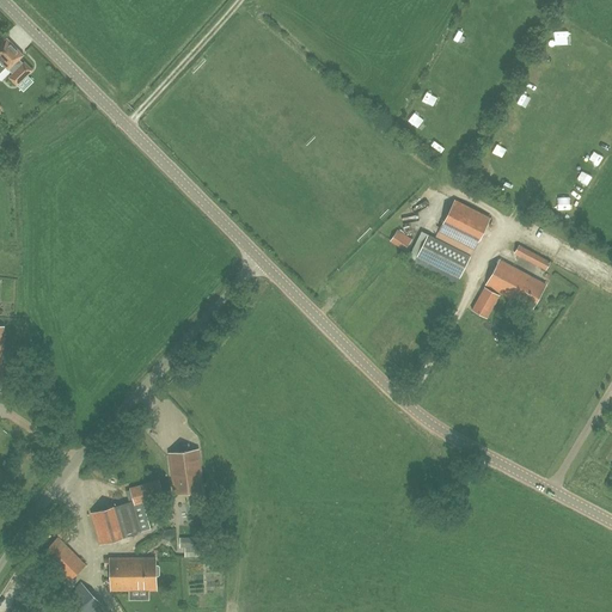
[(0,60),(8,69),(11,67),(16,72),(10,78),(17,86),(32,71),(25,62),(23,65),(19,60),(23,55),(8,41),(6,41),(1,46),(0,44),(0,60)]
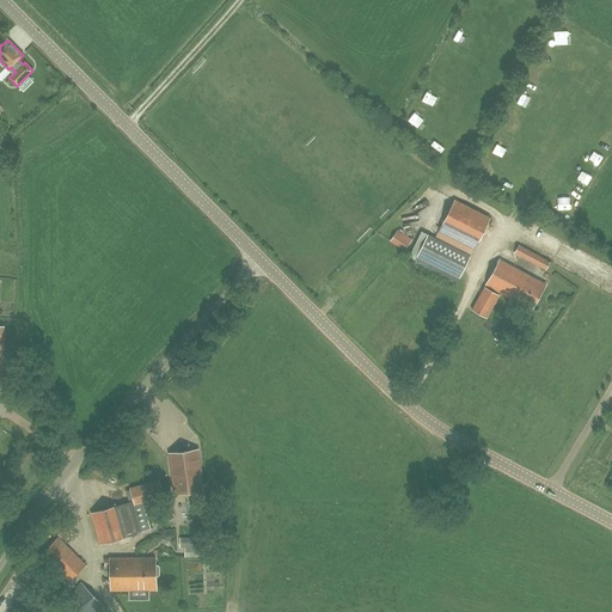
[(433,105),(435,98),(426,95),(423,102),(433,105)]
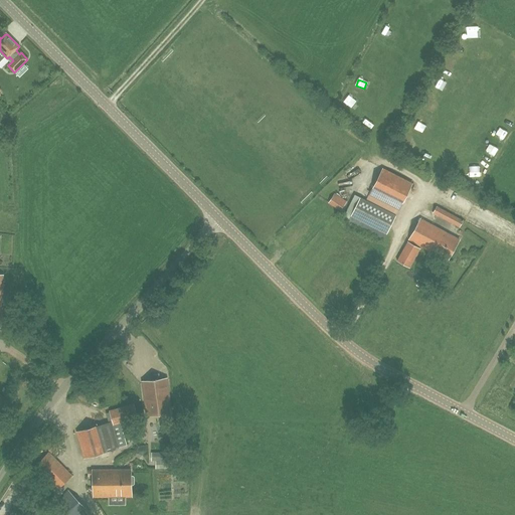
[(348,95),(343,102),(351,108),(356,100),(348,95)]
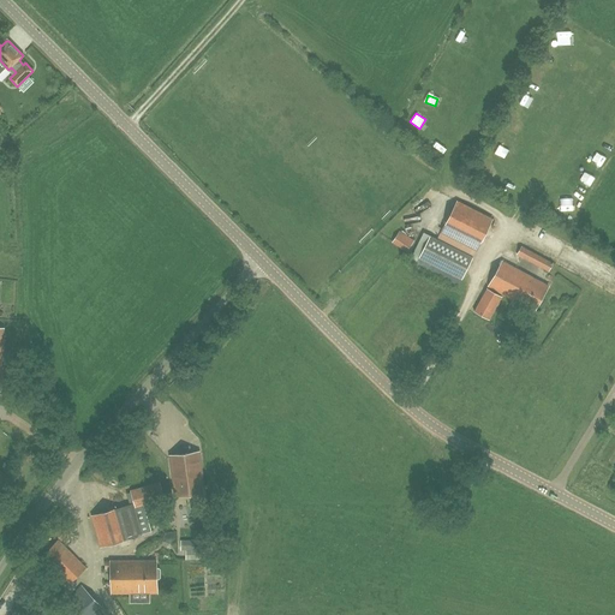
[(446,226),(481,244),(493,220),(458,202),(446,226)]
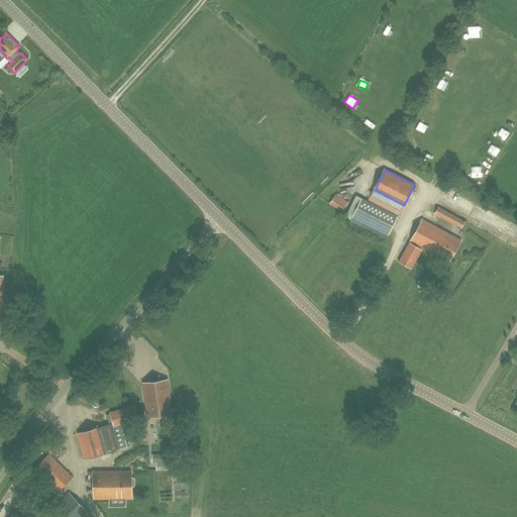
[(330,204),(342,212),(347,203),(336,195),(330,204)]
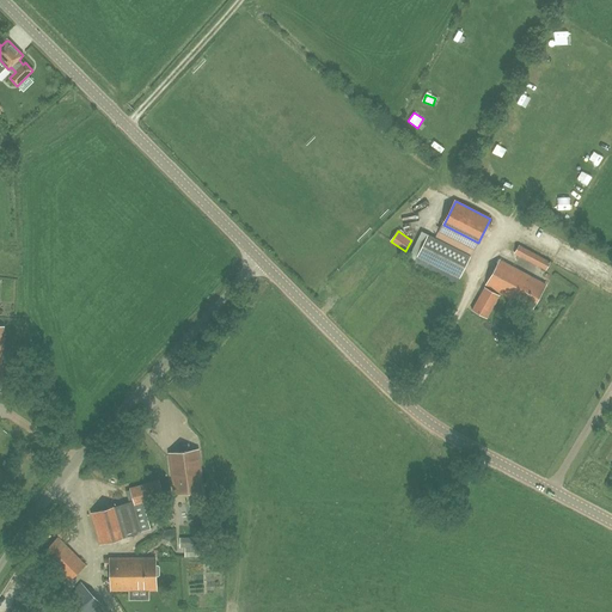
[(427,237),(417,258),(460,279),(471,257),(427,237)]
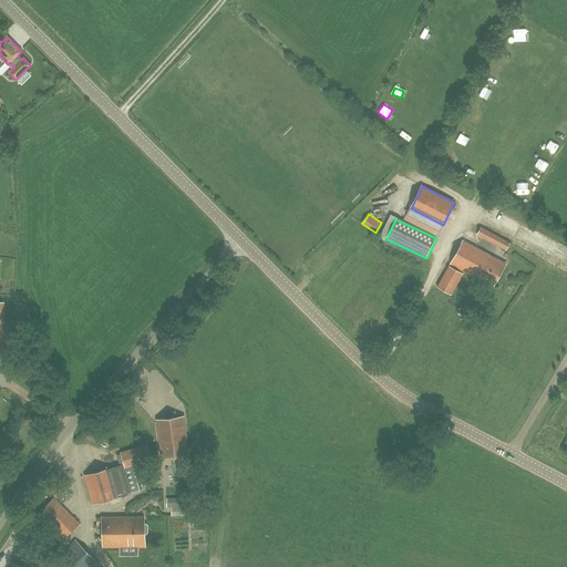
[(476,236),(506,251),(511,244),(481,227),(476,236)]
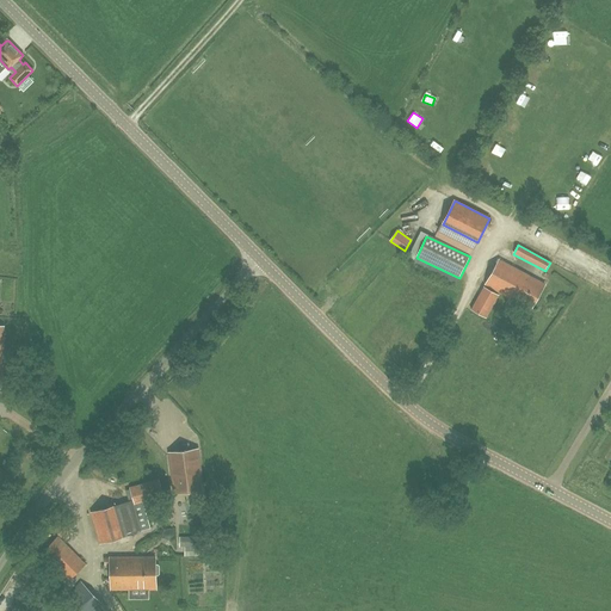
[(544,284),(499,260),(486,285),(531,309),(544,284)]
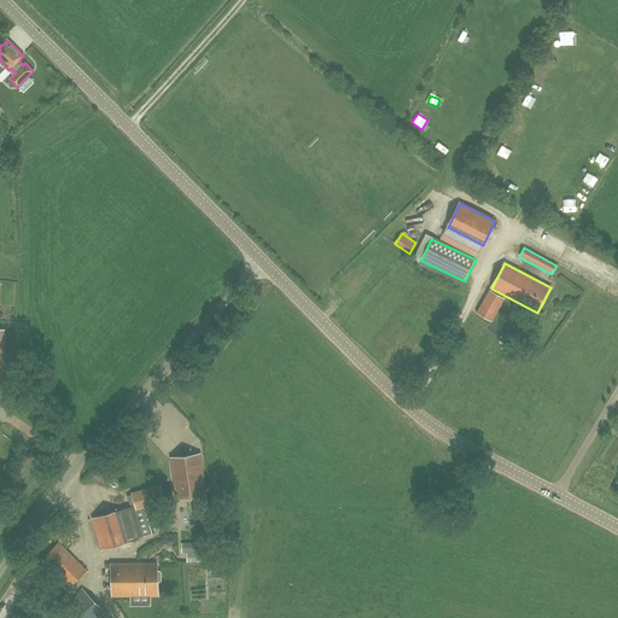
[(491,321),(505,298),(490,290),(477,313),(491,321)]
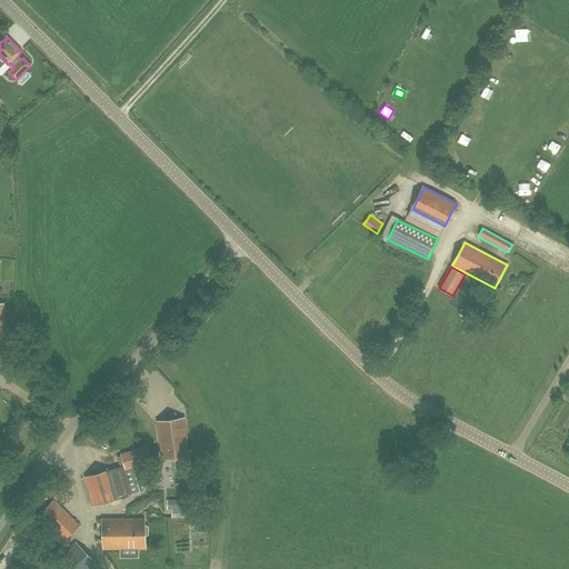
[(131,388),(123,396),(129,402),(137,395),(131,388)]
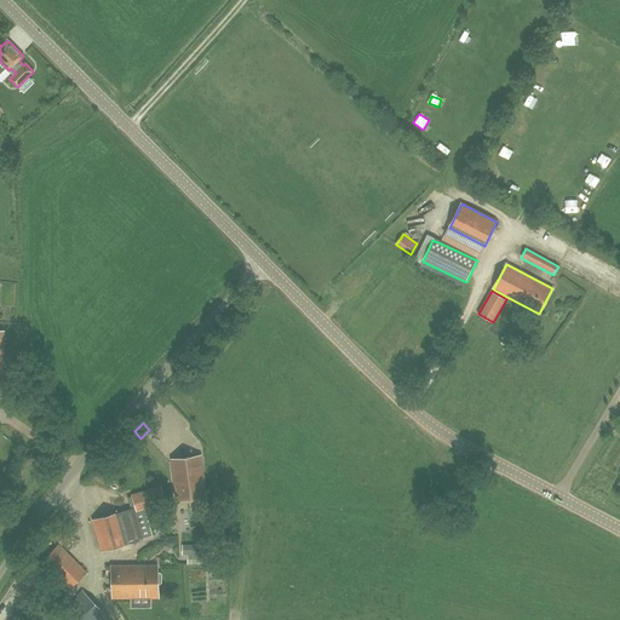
[(172,460),(177,501),(206,498),(200,457),(172,460)]
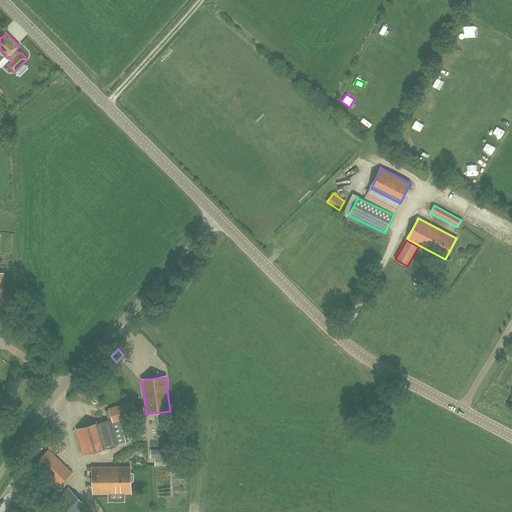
[(0,402),(7,405),(10,397),(0,393),(0,402)]
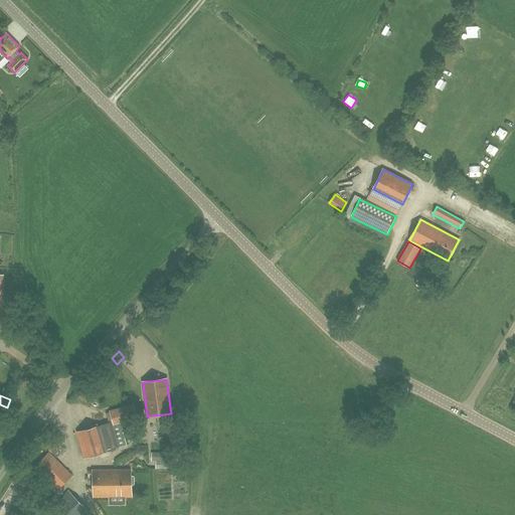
[(111,422),(114,421),(114,423),(120,421),(137,417),(134,405),(111,412),(107,413),(110,423),(111,422)]
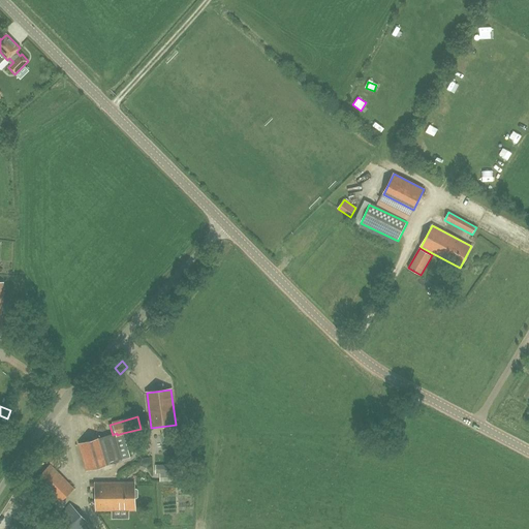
[(121,461),(114,434),(80,444),(87,471),(121,461)]
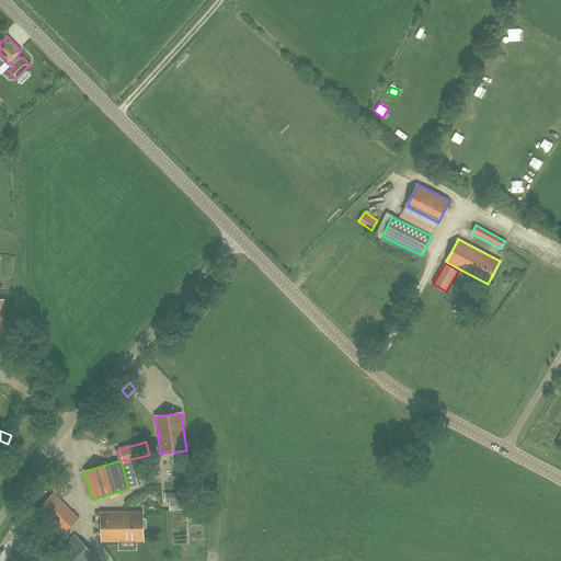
[(170,511),(183,510),(183,492),(164,492),(164,502),(169,502),(170,511)]
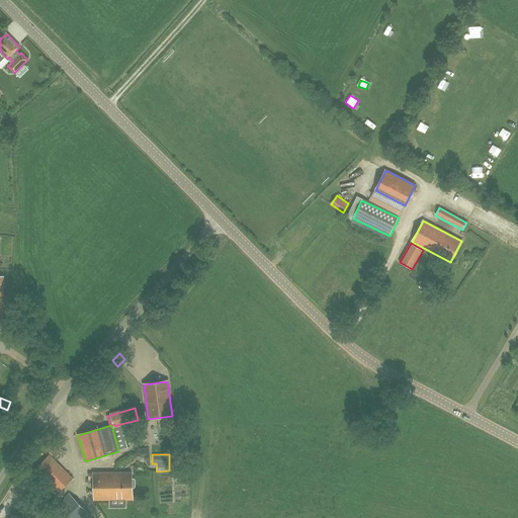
[(35,468),(59,492),(73,479),(50,455),(35,468)]
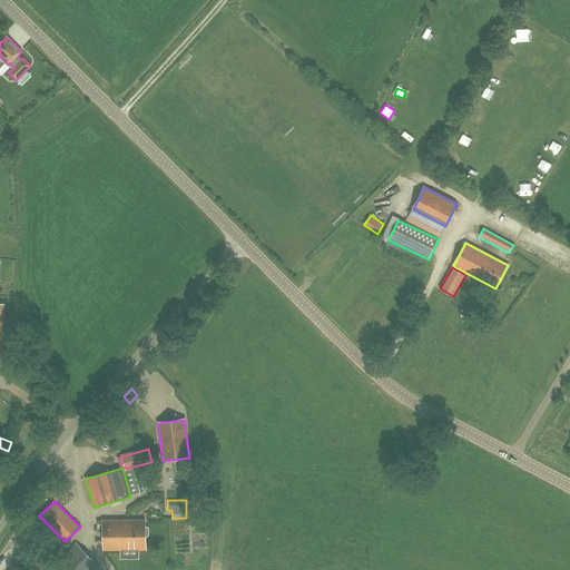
[(147,527),(146,527),(146,520),(104,521),(104,550),(146,550),(146,537),(148,537),(149,536),(149,529),(147,527)]
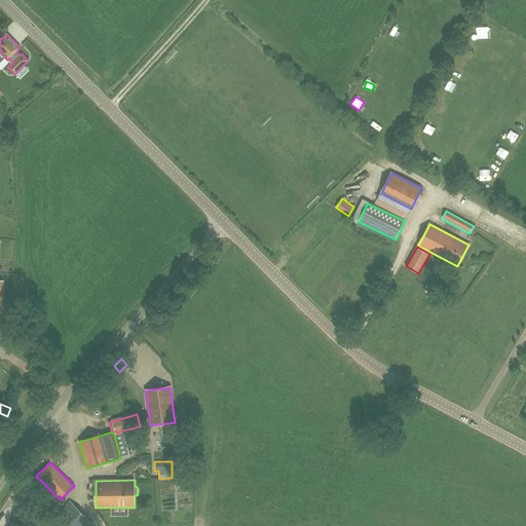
[(85,525),(90,522),(71,502),(47,525),(85,525)]
